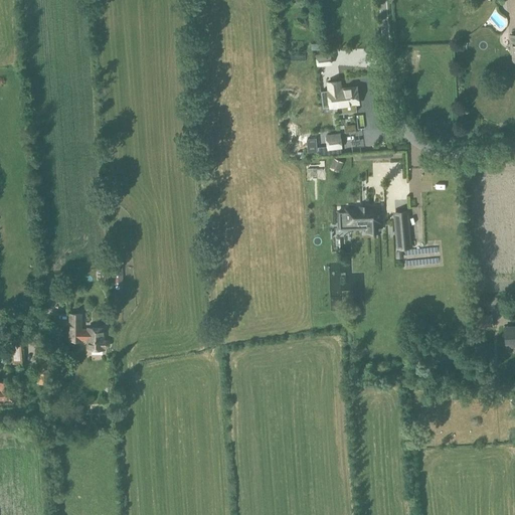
[(327,53),(316,54),(317,66),(328,65),(327,53)]
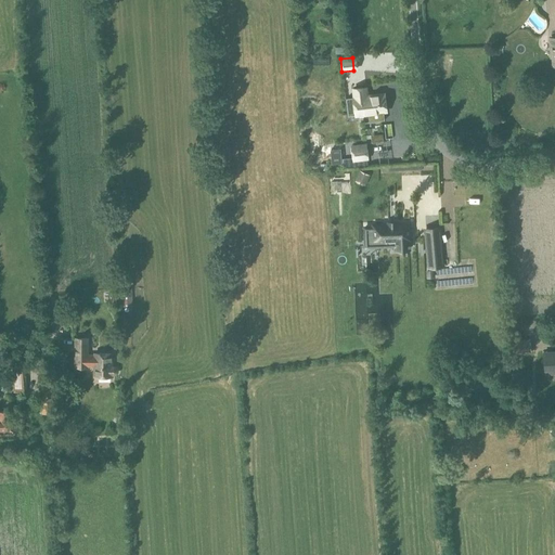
[(352,98),(346,99),(348,116),(356,115),(356,117),(369,116),(369,123),(385,120),(382,93),(366,94),(365,87),(351,89),(352,98)]
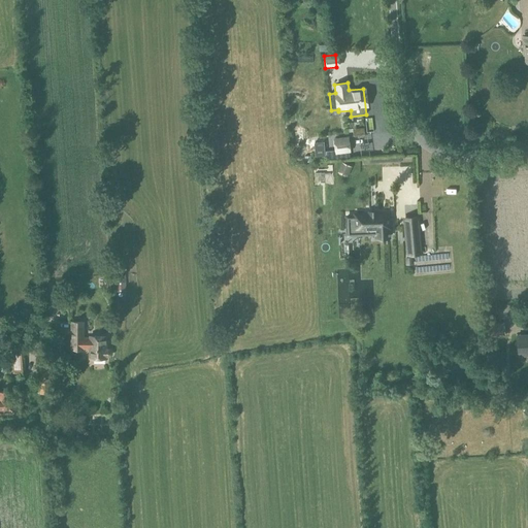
[(348,137),(334,139),(335,153),(349,151),(348,137)]
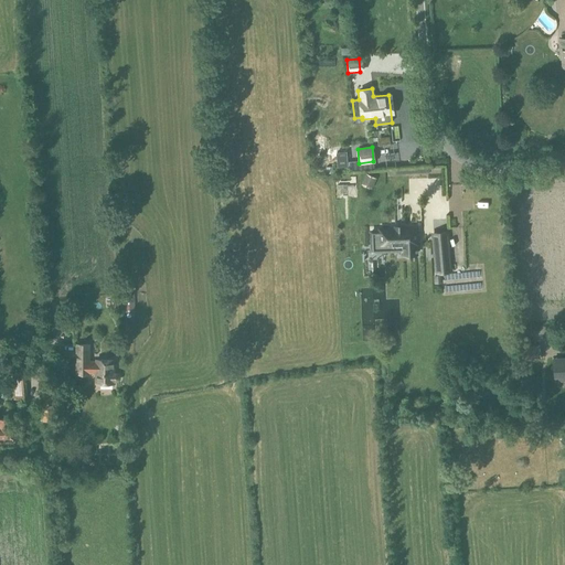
[(345,152),(337,153),(338,166),(347,166),(345,152)]
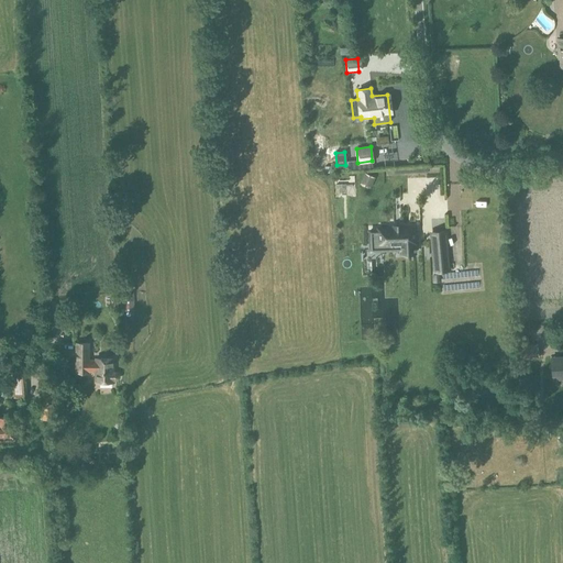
[(365,174),(363,179),(373,184),(376,178),(365,174)]
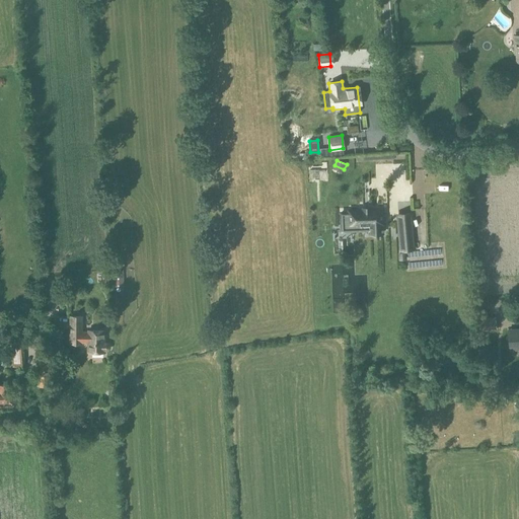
[(337,207),(345,209),(348,195),(340,193),(337,207)]
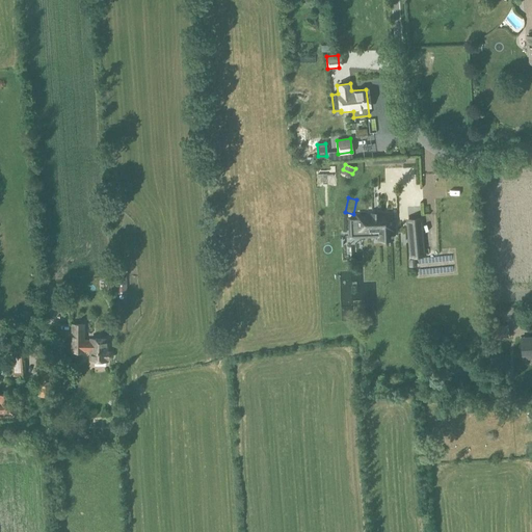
[(357,217),(351,217),(351,229),(363,228),(363,231),(369,231),(369,236),(381,236),(381,239),(394,239),(393,233),(392,233),(392,230),(393,230),(393,222),(393,214),(380,214),(380,213),(372,213),(372,215),(357,215),(357,217)]
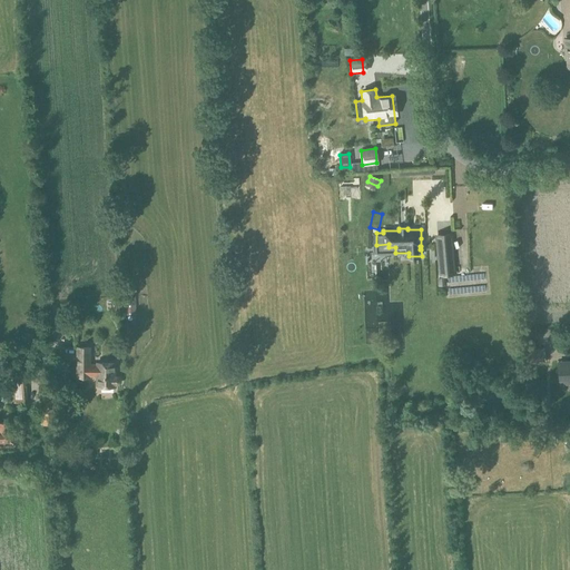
[(440,275),(454,274),(452,233),(436,234),(440,275)]
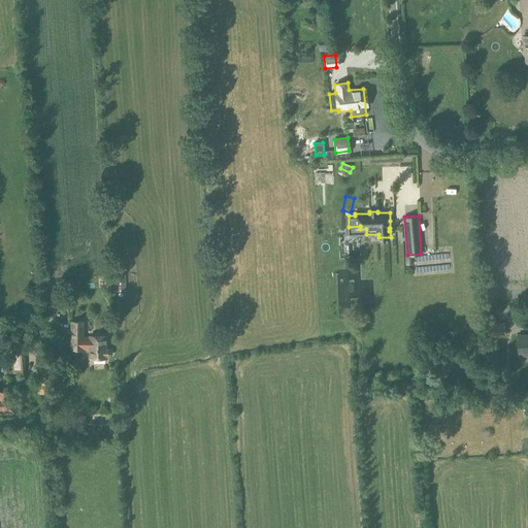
[(361,260),(369,262),(372,250),(363,249),(361,260)]
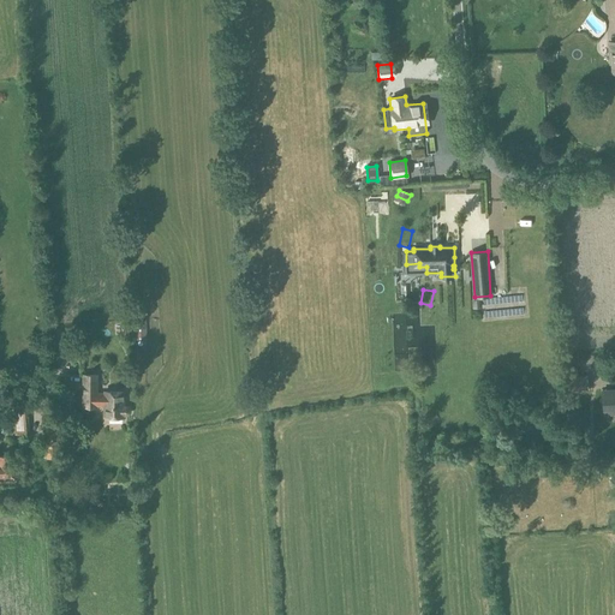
[(136,339),(147,339),(147,329),(135,329),(136,339)]
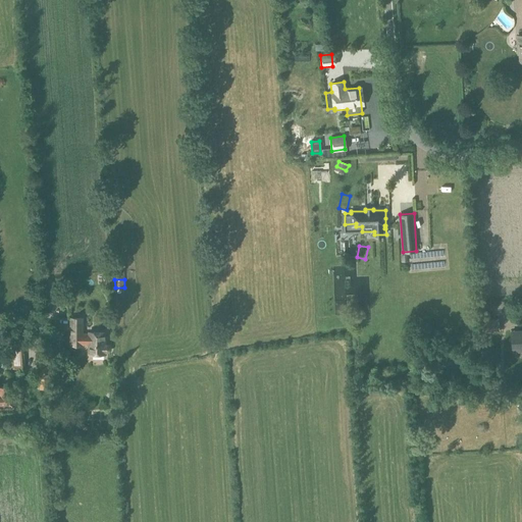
[(89,334),(84,334),(84,318),(70,318),(70,347),(82,347),(83,345),(89,345),(89,353),(105,354),(105,353),(107,353),(112,349),(108,344),(105,344),(105,332),(89,332),(89,334)]
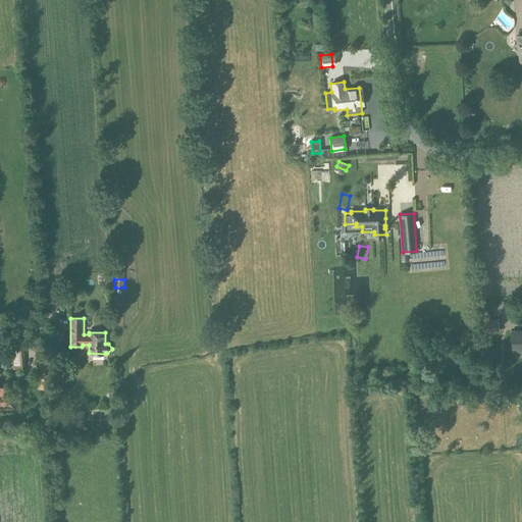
[(483,332),(500,331),(499,319),(482,320),(483,332)]
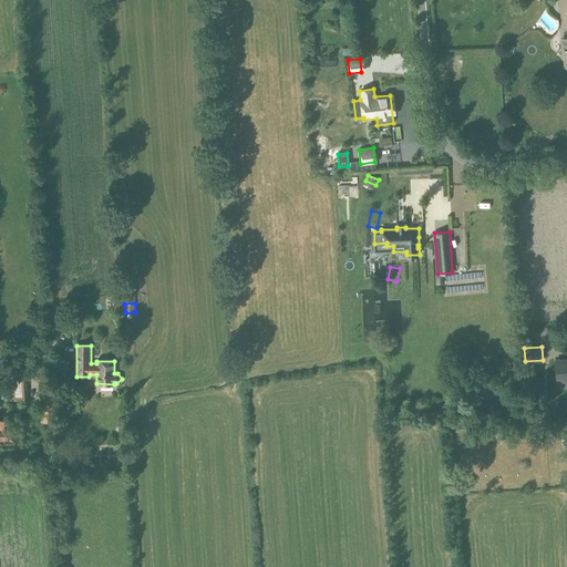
[(557,382),(566,381),(566,359),(555,360),(557,382)]
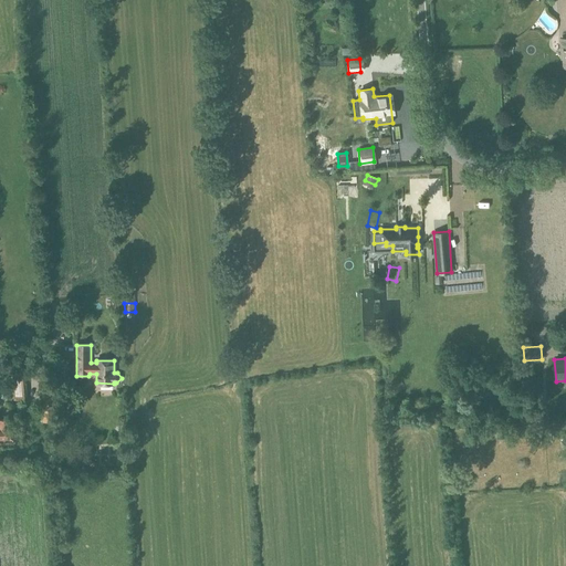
[(25,371),(13,371),(14,398),(27,397),(25,371)]
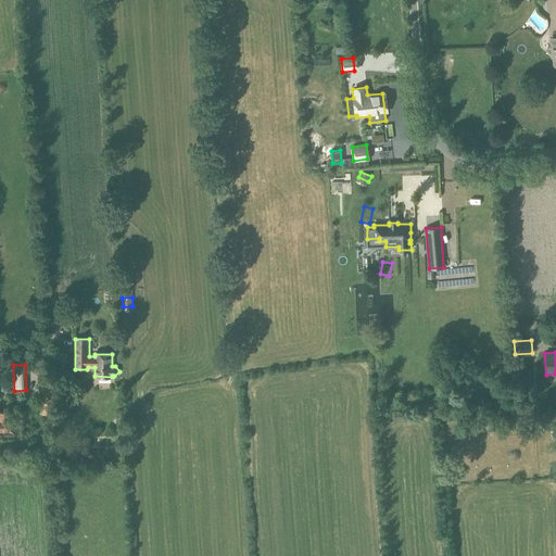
[(42,407),(52,407),(51,384),(42,384),(42,407)]
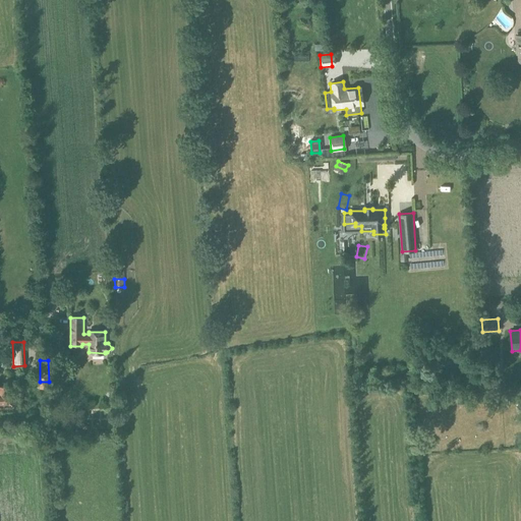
[(486,392),(499,392),(498,374),(485,374),(486,392)]
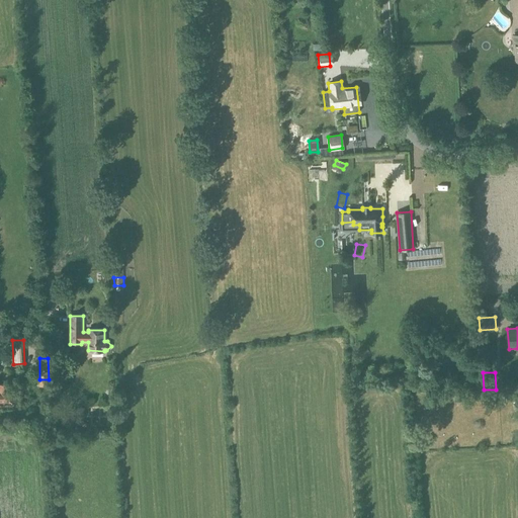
[(0,403),(13,403),(12,383),(0,383),(0,403)]
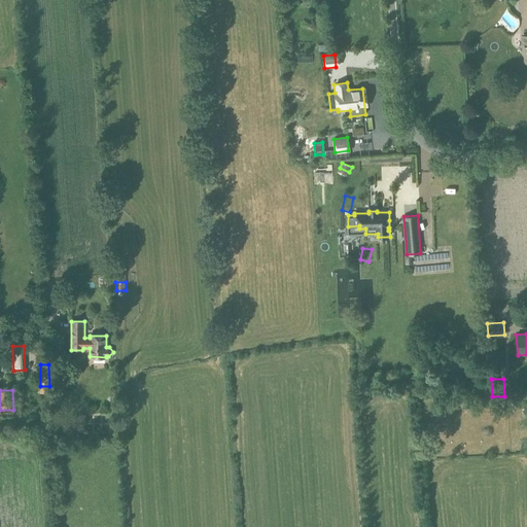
[(477,403),(477,398),(475,398),(475,397),(463,396),(463,403),(473,405),(473,403),(477,403)]
